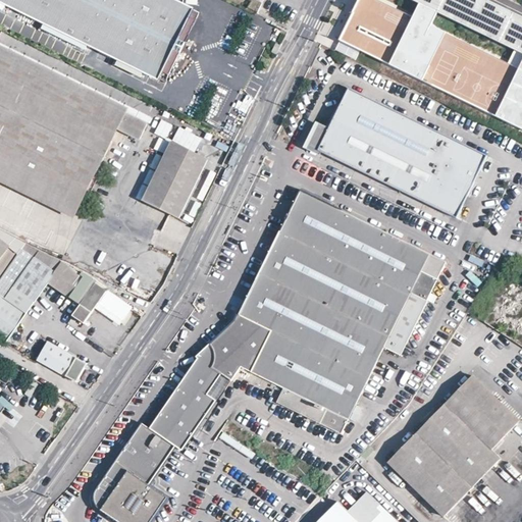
[(189,16),(192,9),(173,0),(0,0),(158,79),(159,76),(164,80),(194,19),(189,16)]
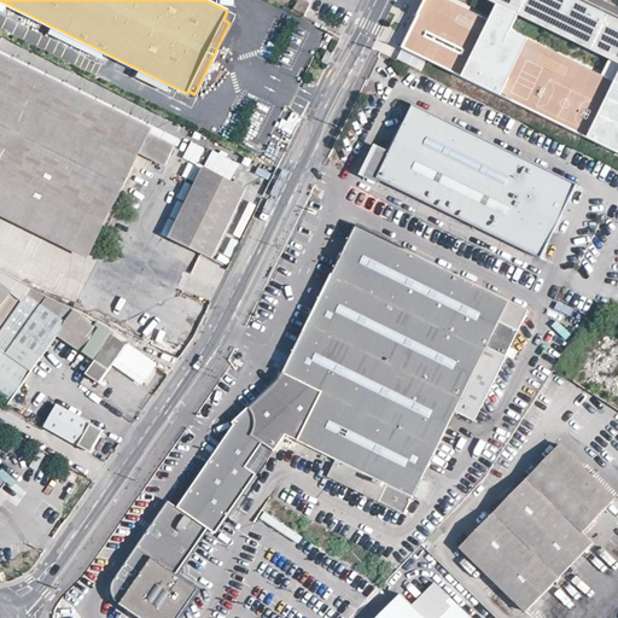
[(312,4),(304,0),(297,0),(292,10),(303,16),(305,16),(312,4)]
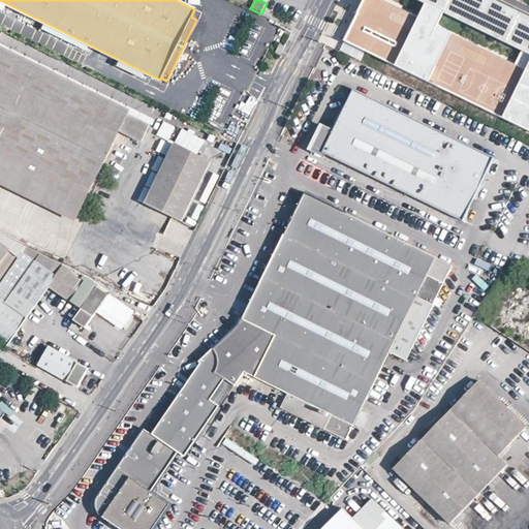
[(418,18),(381,0),(364,0),(344,42),(528,130),(528,63),(526,70),(516,65),(436,27),(443,13),(426,4),(418,18)]
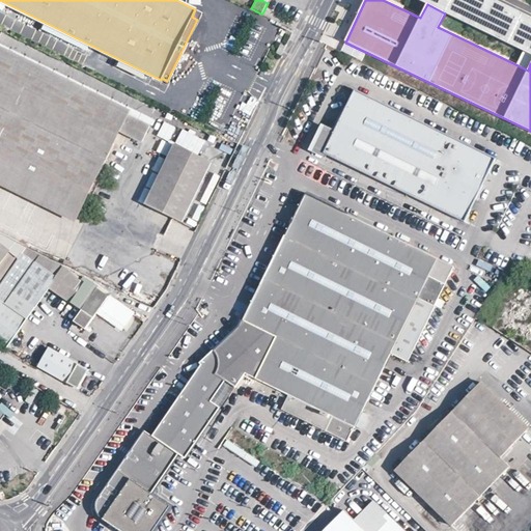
[(530,18),(494,0),(417,0),(427,4),(445,14),(524,52),(530,54),(530,18)]
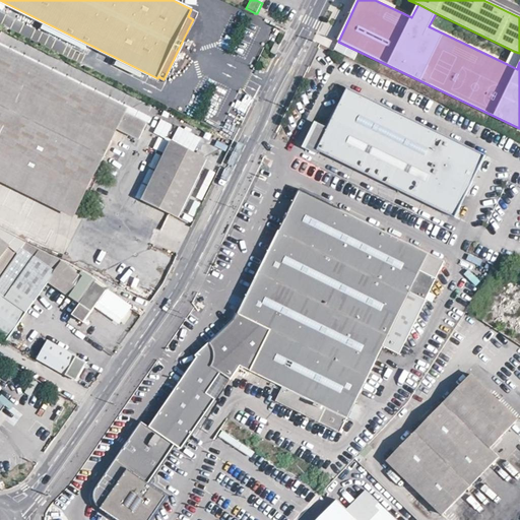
[(275,54),(280,46),(276,44),(271,52),(275,54)]
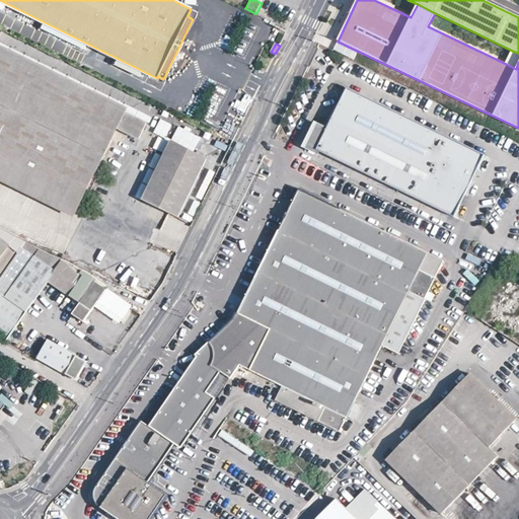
[(0,50),(125,112),(128,107),(0,45),(0,50)]
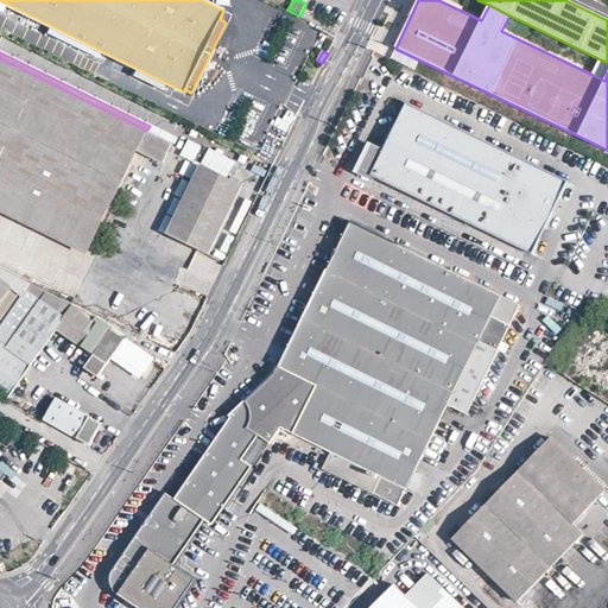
[(171,143),(146,131),(0,58),(0,187),(96,235),(138,151),(162,162),(171,143)]
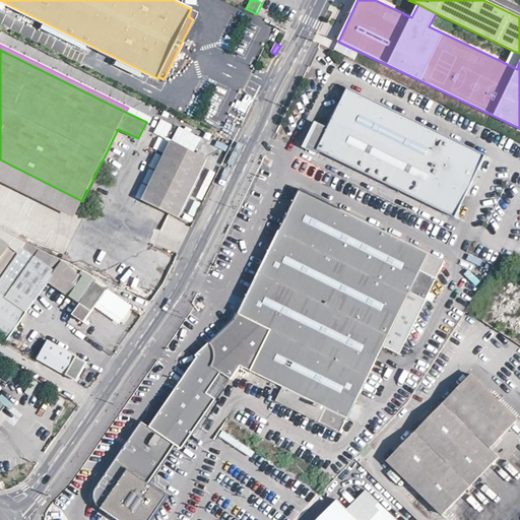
[(519,62),(519,53),(513,51),(507,64),(517,69),(519,62)]
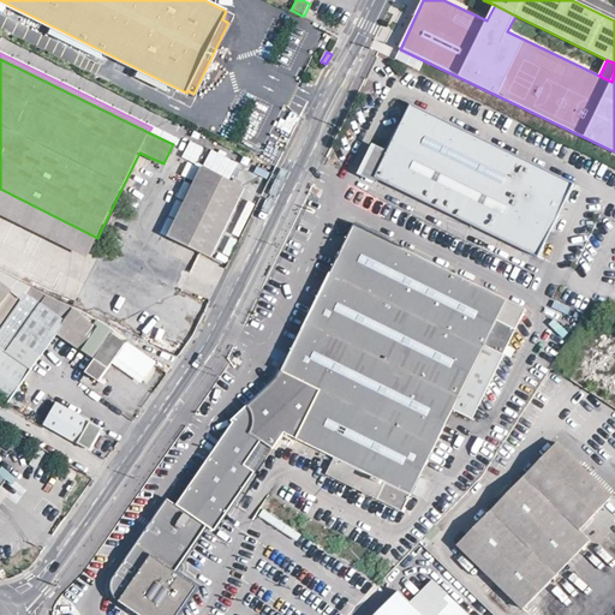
[(539,257),(575,184),(412,103),(387,155),(378,151),(377,153),(376,153),(375,154),(374,156),(372,157),(375,160),(372,165),(369,163),(369,165),(368,167),(368,168),(368,171),(368,173),(539,257)]
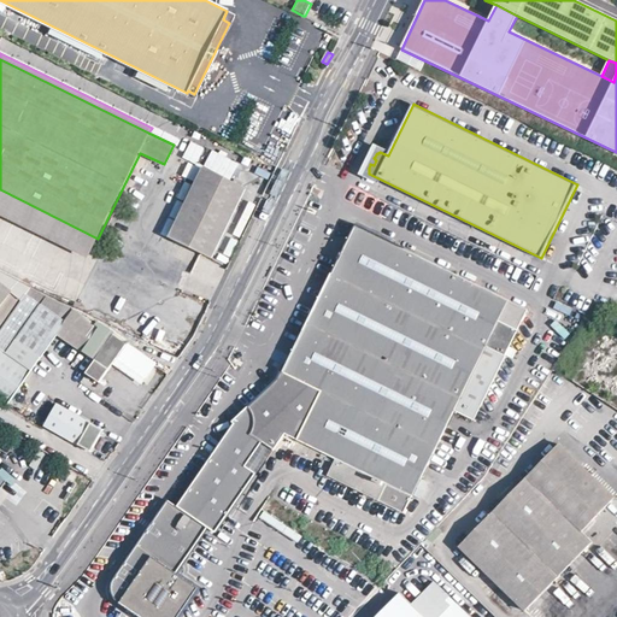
[(197,164),(204,147),(189,141),(182,158),(197,164)]
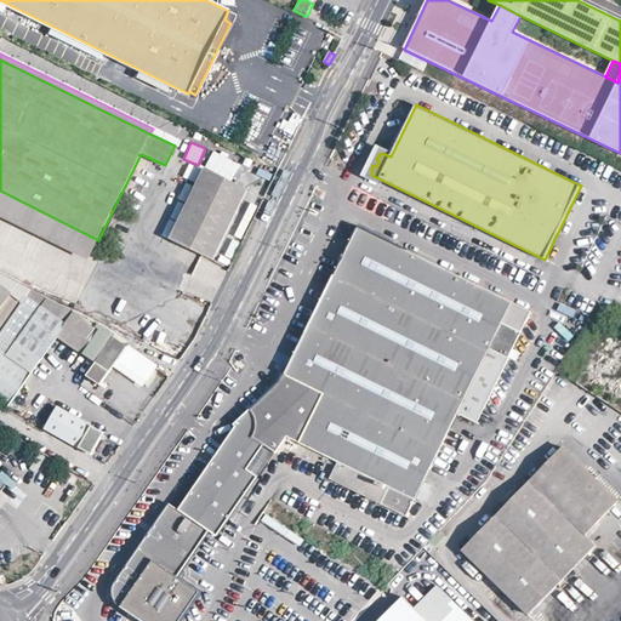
[(233,181),(240,164),(212,151),(204,167),(233,181)]
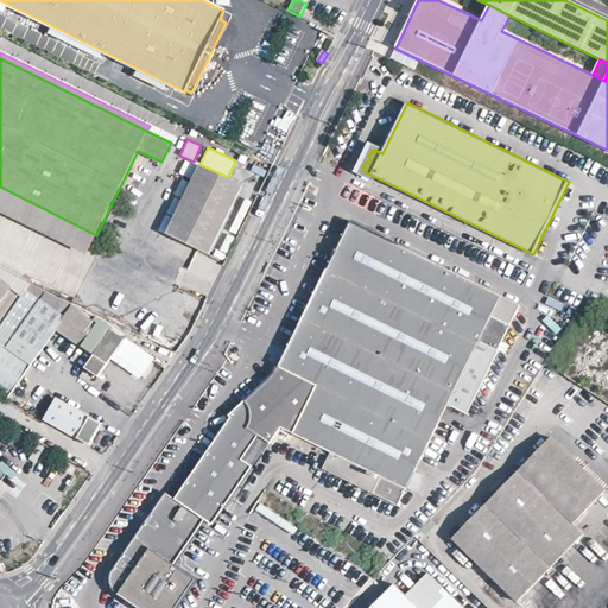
[(241,185),(200,165),(166,233),(208,253),(241,185)]
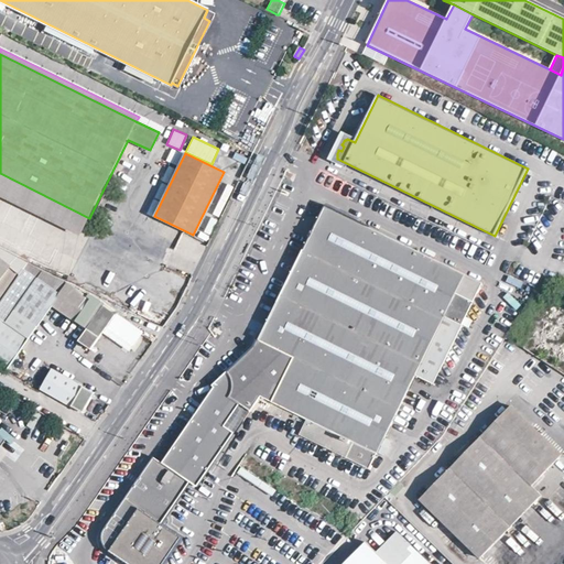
[(234,160),(245,163),(247,156),(236,153),(234,160)]
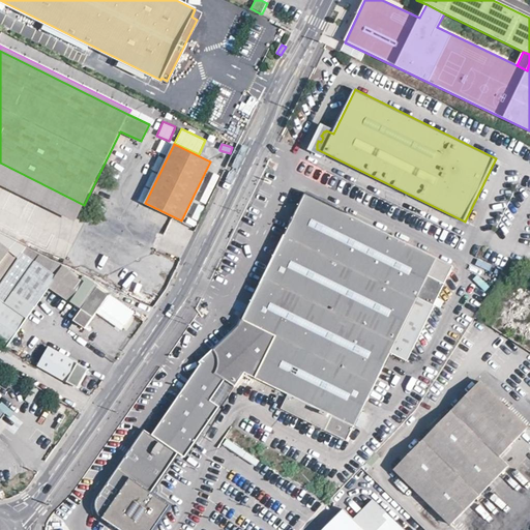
[(0,184),(75,223),(84,205),(0,163),(0,184)]
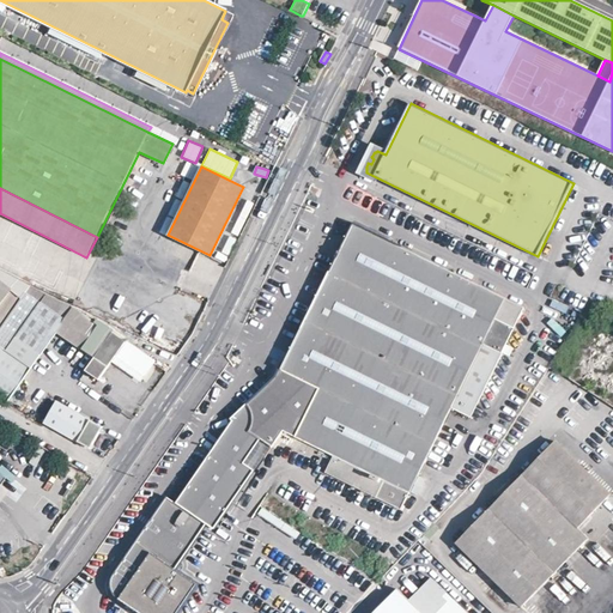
[(173,218),(168,216),(161,232),(165,235),(173,218)]
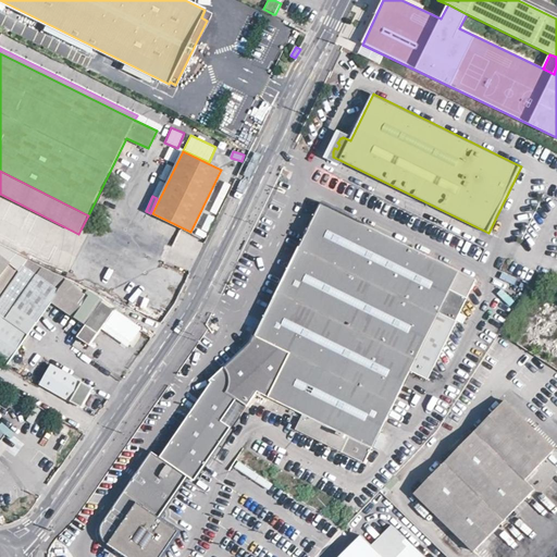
[(456,336),(450,333),(456,321),(455,320),(466,297),(475,280),(321,203),(259,331),(256,329),(249,342),(210,382),(212,383),(161,457),(152,452),(104,521),(103,522),(102,524),(102,525),(102,528),(101,529),(101,531),(101,532),(102,534),(102,536),(102,537),(103,539),(104,540),(104,541),(106,542),(107,543),(109,544),(116,551),(126,556),(161,556),(180,531),(159,518),(188,477),(195,481),(232,426),(222,421),(237,399),(248,406),(258,391),(268,397),(295,410),(301,413),(302,415),(296,429),(342,452),(364,462),(369,454),(372,448),(391,409),(394,404),(410,371),(428,380),(432,369),(443,347),(449,350),(456,336)]
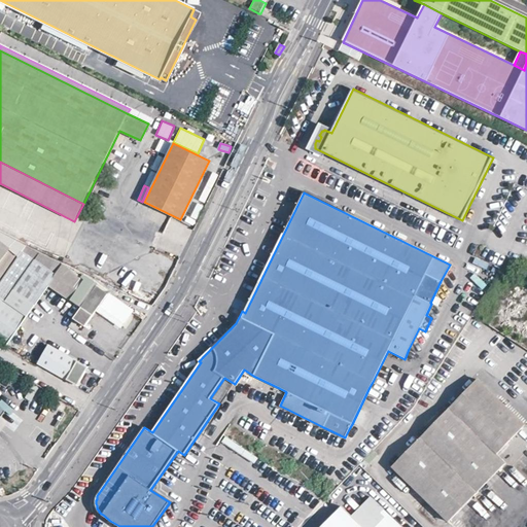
[(192,230),(170,218),(154,248),(177,259),(192,230)]
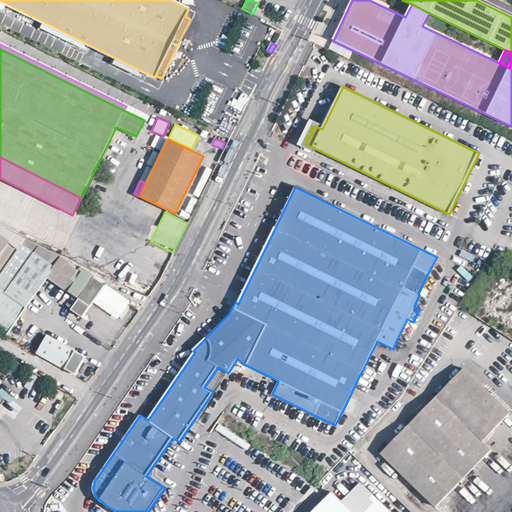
[(0,272),(24,239),(0,225),(0,272)]
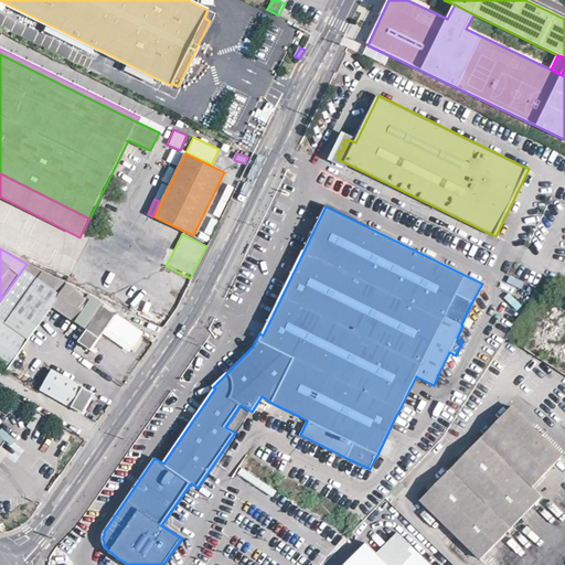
[(71,274),(78,258),(59,249),(52,266),(71,274)]
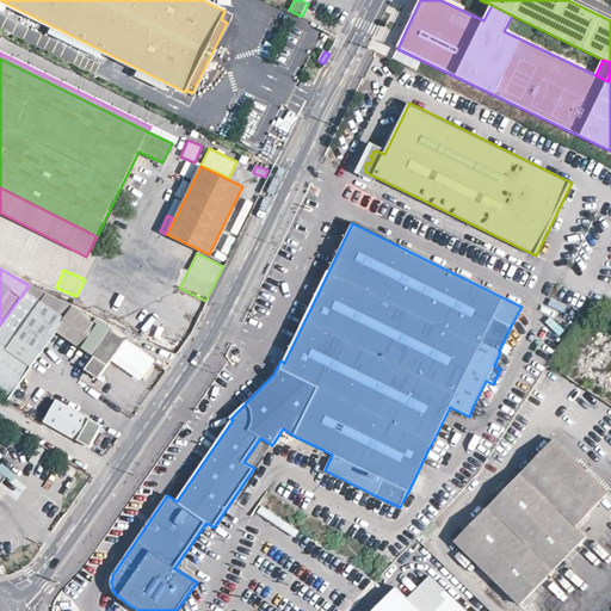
[(173,345),(181,327),(91,283),(82,300),(173,345)]
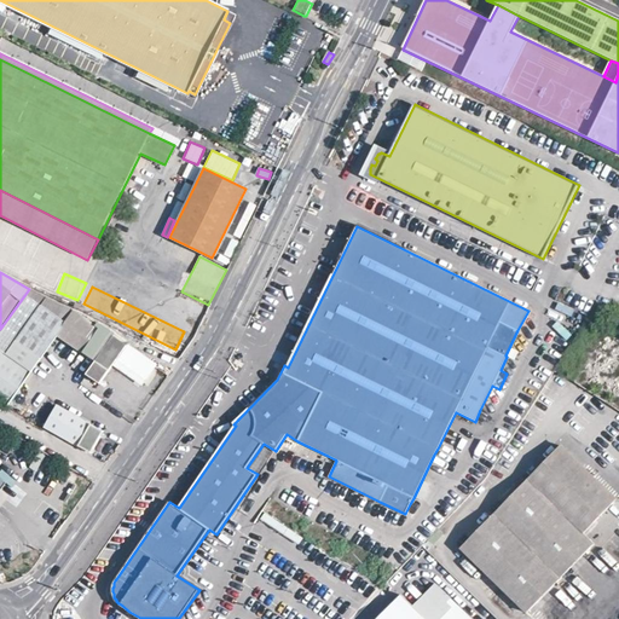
[(74,310),(29,289),(0,329),(0,398),(9,405),(40,359),(57,336),(74,310)]
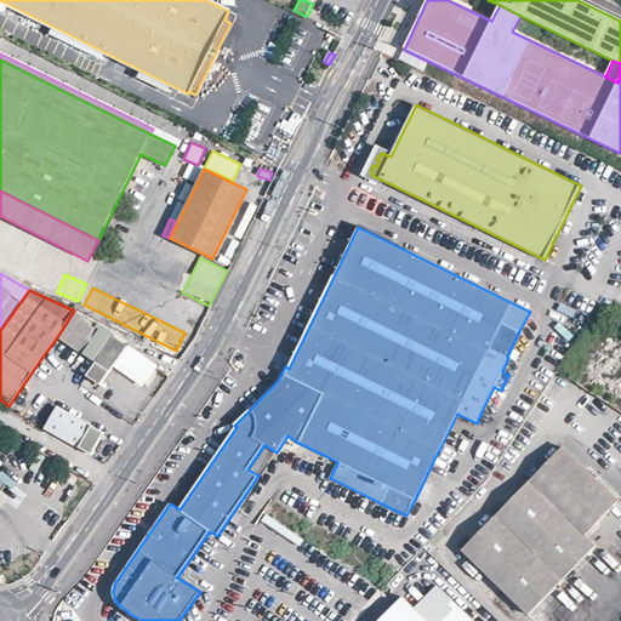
[(96,326),(74,311),(57,337),(79,352),(79,349),(96,326)]
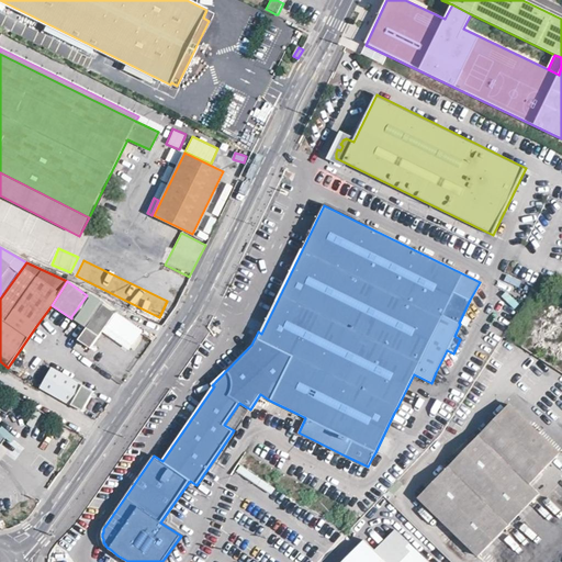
[(89,293),(87,295),(71,316),(85,325),(101,301),(89,293)]
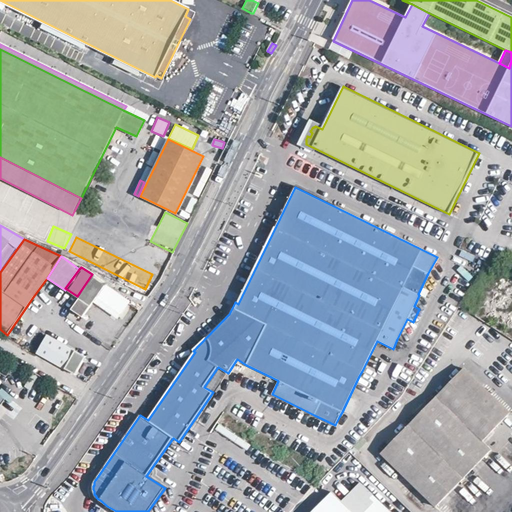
[(128,301),(93,277),(71,310),(82,318),(94,300),(117,317),(128,301)]
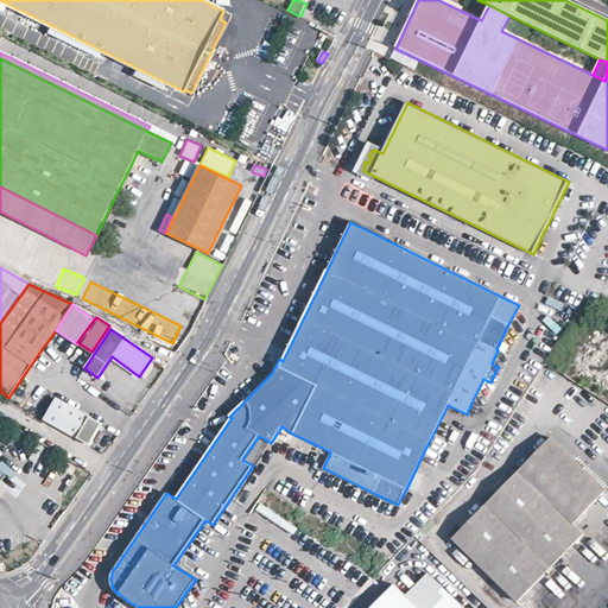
[(101,423),(56,398),(44,418),(89,444),(101,423)]
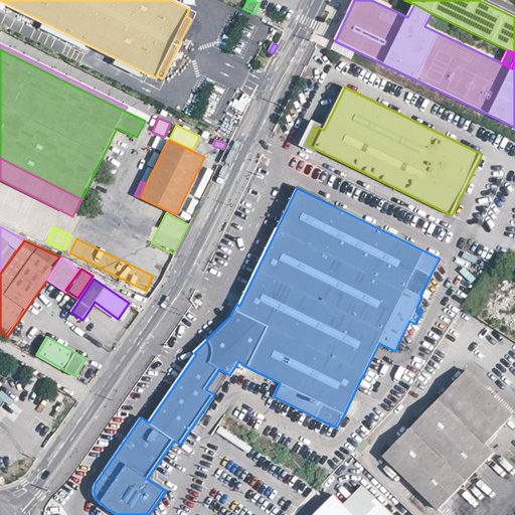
[(514,415),(468,371),(383,458),(438,510),(494,452),(486,444),(514,415)]
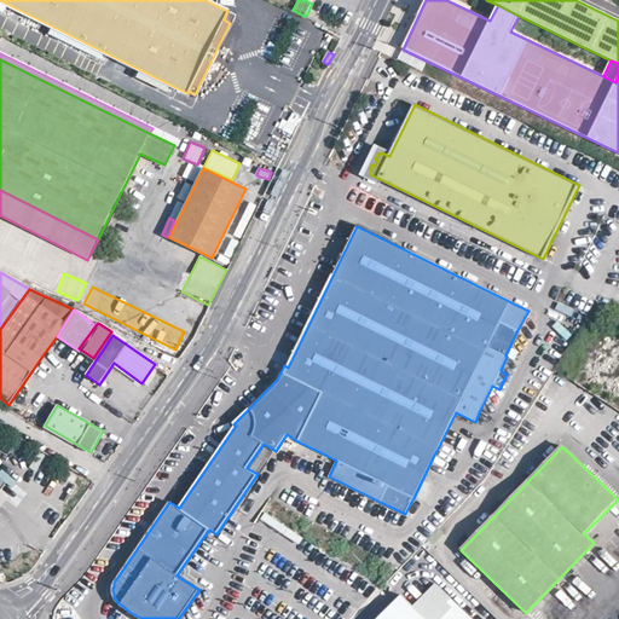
[(434,455),(452,463),(455,457),(438,449),(434,455)]
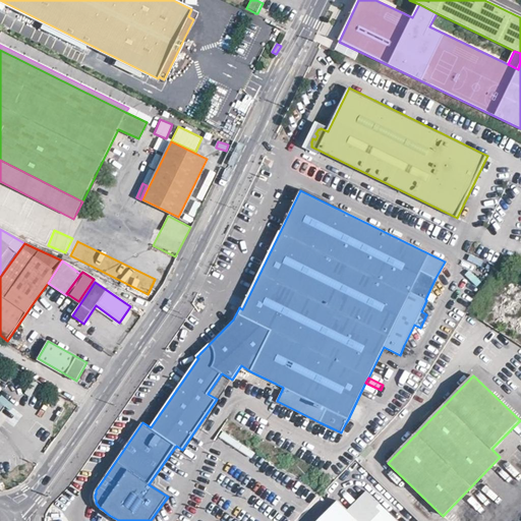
[(282,387),(276,384),(270,398),(275,401),(282,387)]
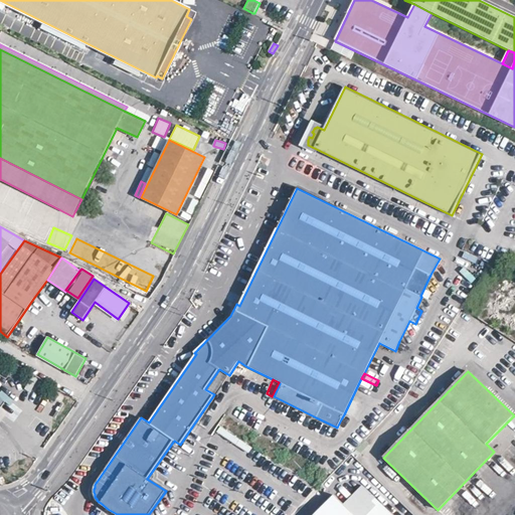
[(354,409),(348,406),(344,414),(341,419),(347,422),(354,409)]
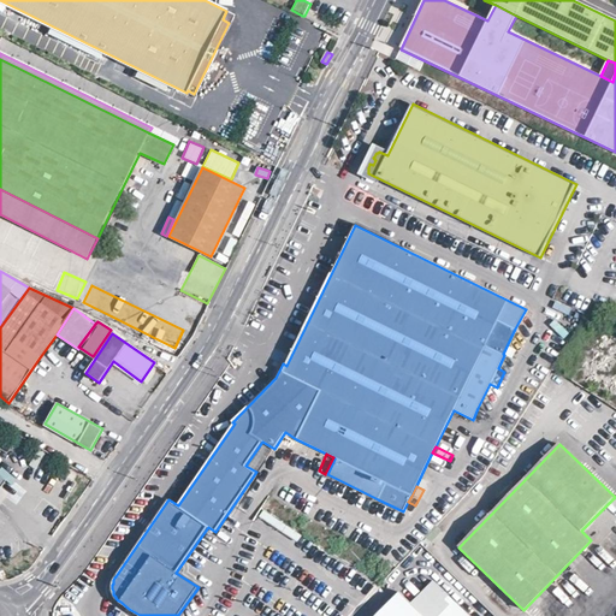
[(271,523),(285,533),(290,526),(276,516),(271,523)]
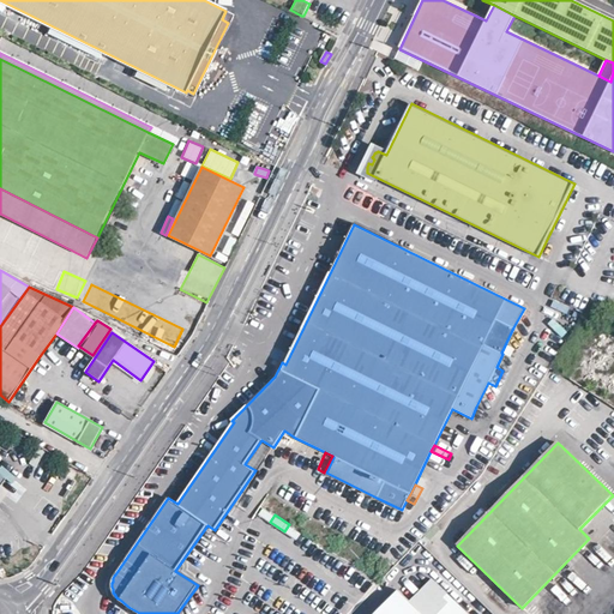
[(467,613),(452,599),(432,579),(410,601),(399,590),(375,613),(467,613)]
